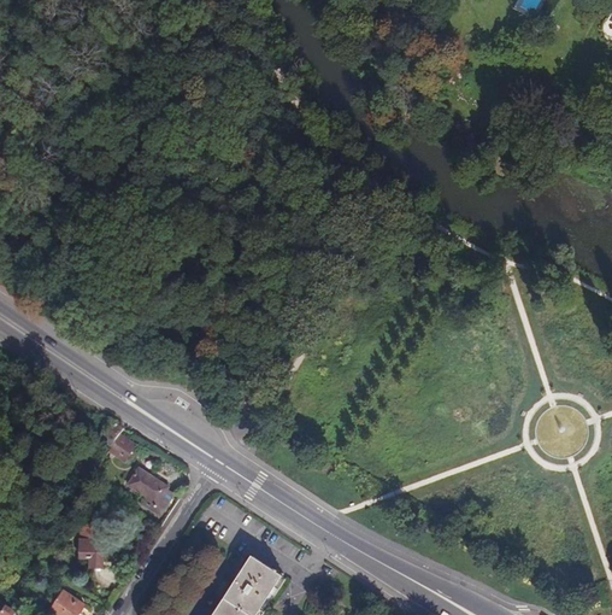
[(121,427),(106,417),(94,437),(109,445),(117,432),(121,427)]
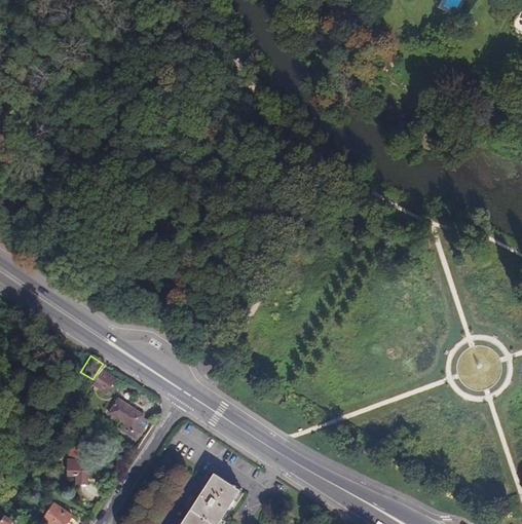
[(92,379),(90,381),(104,389),(110,381),(104,377),(107,372),(100,368),(92,379)]
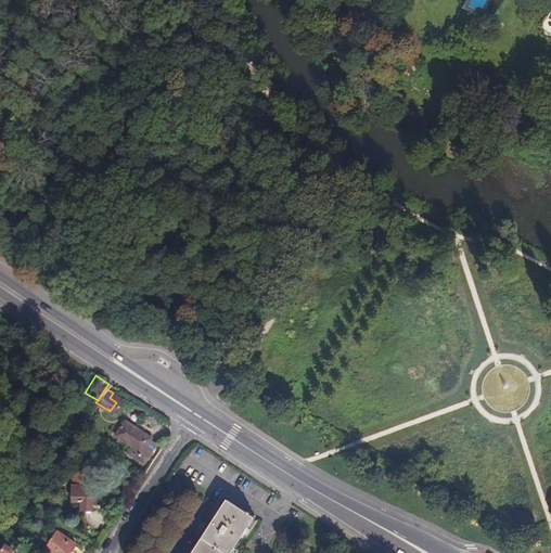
[(110,398),(116,402),(119,397),(113,393),(110,398)]
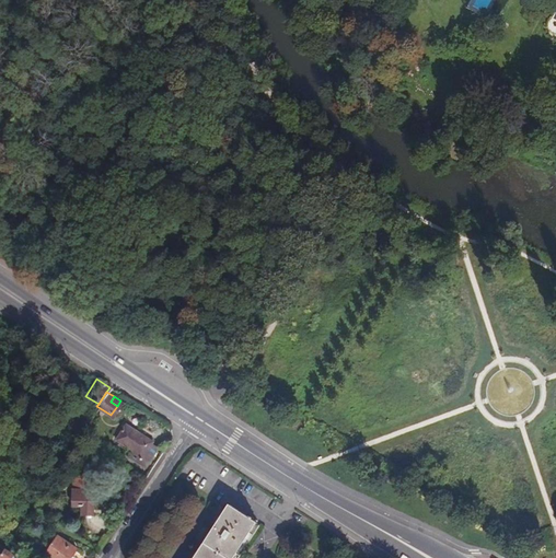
[(157,445),(124,423),(114,439),(130,450),(126,456),(143,467),(157,445)]
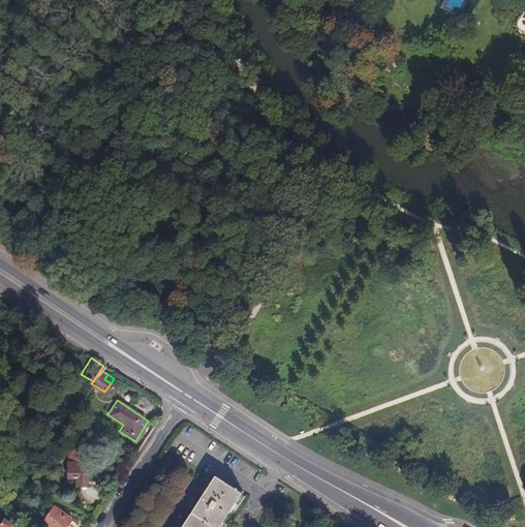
[(85,467),(85,461),(67,462),(67,477),(74,477),(74,486),(85,486),(85,476),(87,476),(87,467),(85,467)]
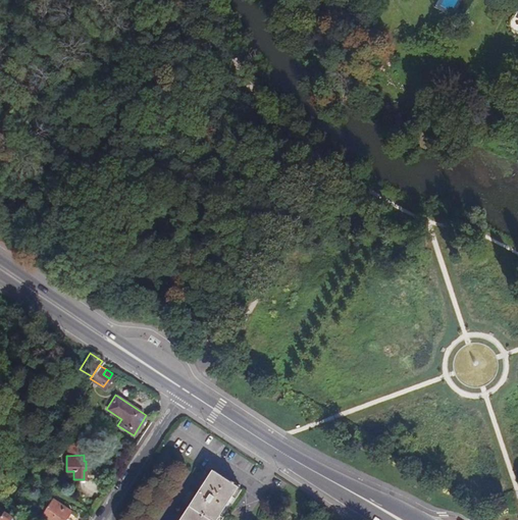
[(237,485),(212,469),(177,519),(213,519),(221,509),(237,485)]
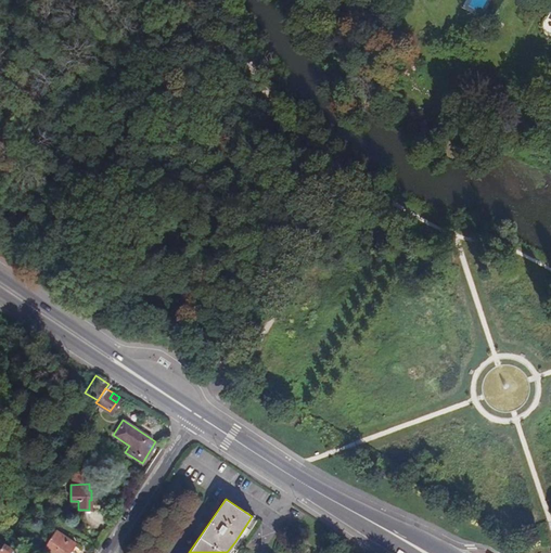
[(66,552),(74,543),(55,530),(42,549),(48,552),(66,552)]
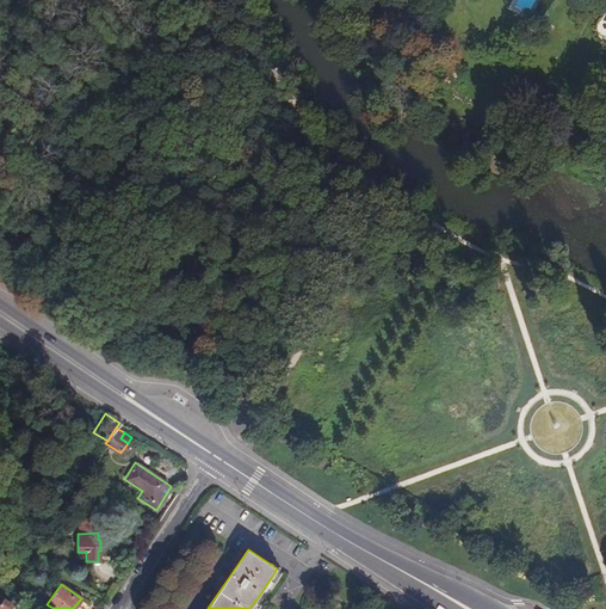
[(2,597),(0,601),(0,608),(18,608),(19,608),(2,597)]
